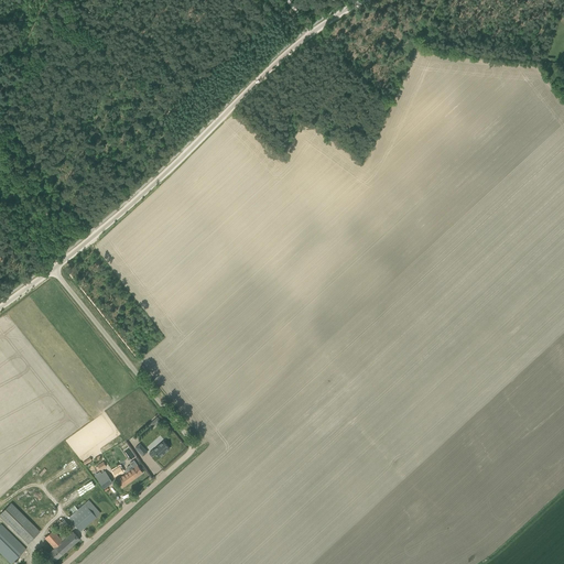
[(151,423),(154,426),(160,421),(158,418),(151,423)]
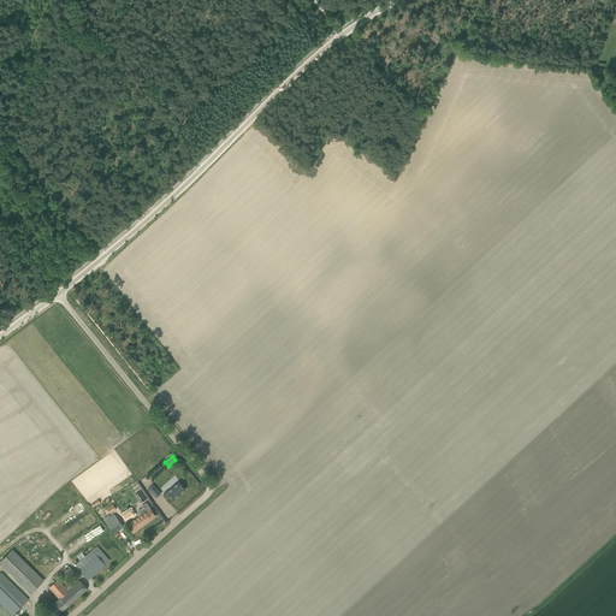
[(163,496),(166,499),(170,496),(175,499),(185,490),(178,481),(167,492),(167,491),(163,496)]
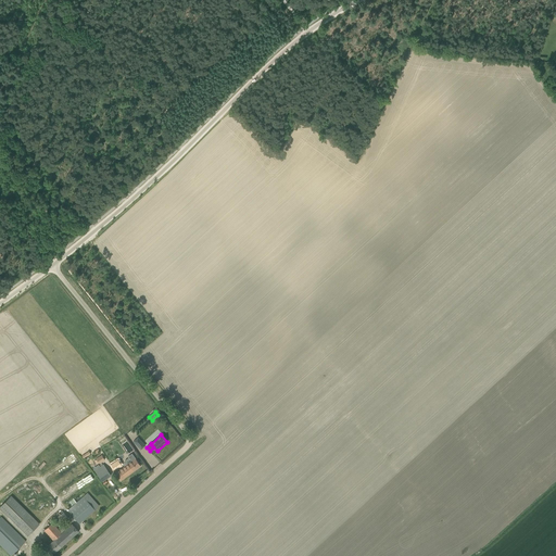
[(124,466),(115,472),(121,480),(140,466),(135,458),(131,454),(127,457),(128,458),(124,462),(125,463),(123,464),(124,466)]
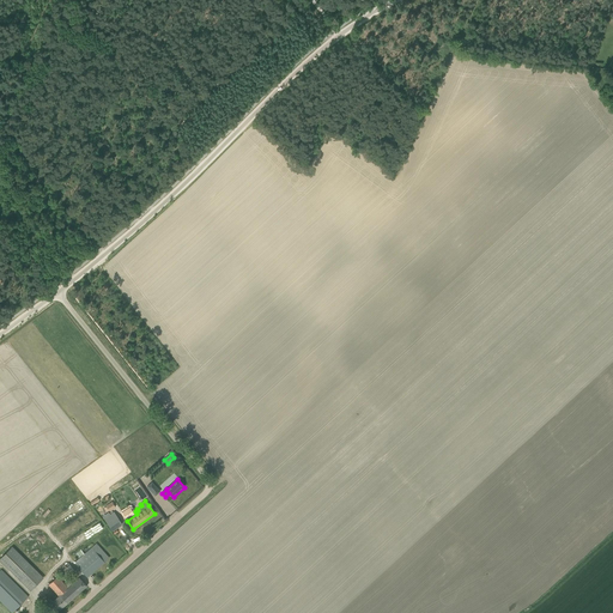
[(105,505),(109,511),(115,508),(111,502),(105,505)]
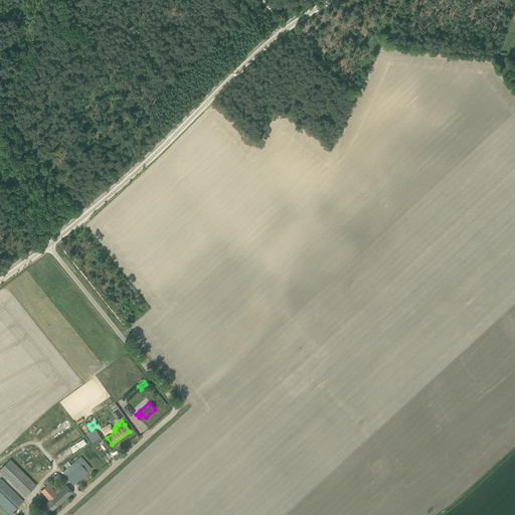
[(103,430),(106,436),(113,431),(110,425),(103,430)]
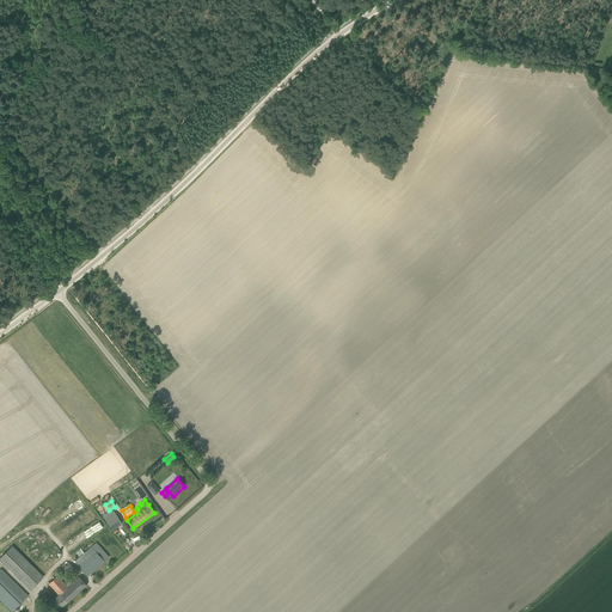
[(103,515),(112,530),(122,522),(114,510),(108,515),(106,513),(103,515)]
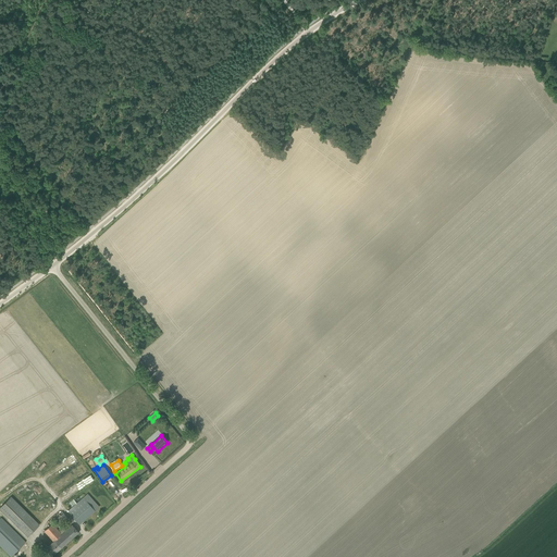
[(11,485),(16,481),(8,470),(2,475),(11,485)]
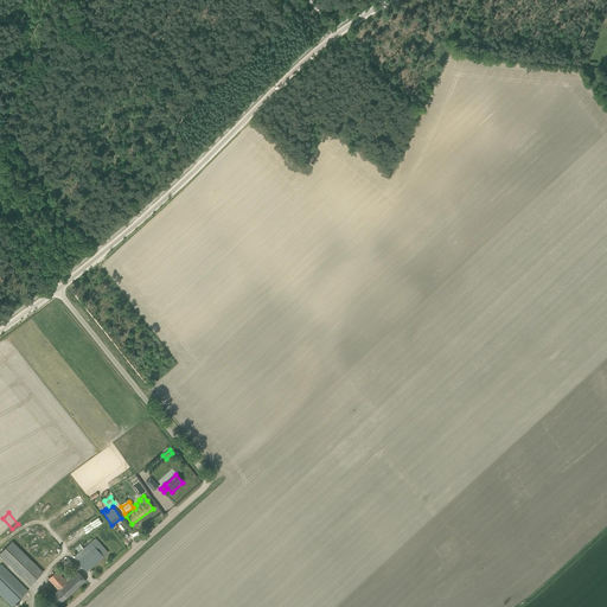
[(0,553),(0,555),(30,586),(43,572),(12,541),(0,553)]
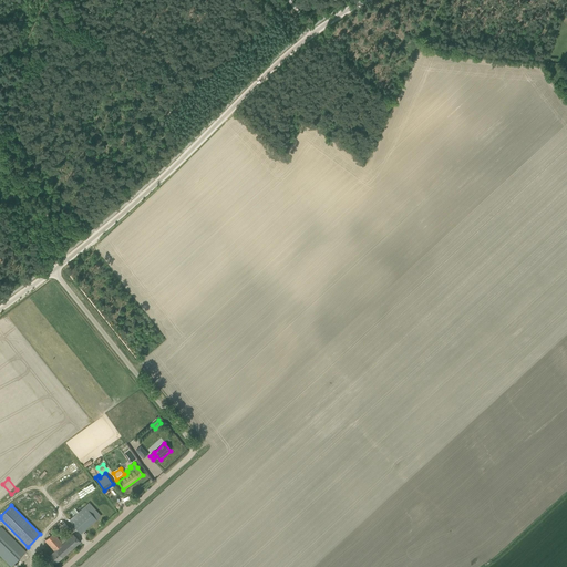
[(85,506),(69,521),(81,534),(96,519),(85,506)]
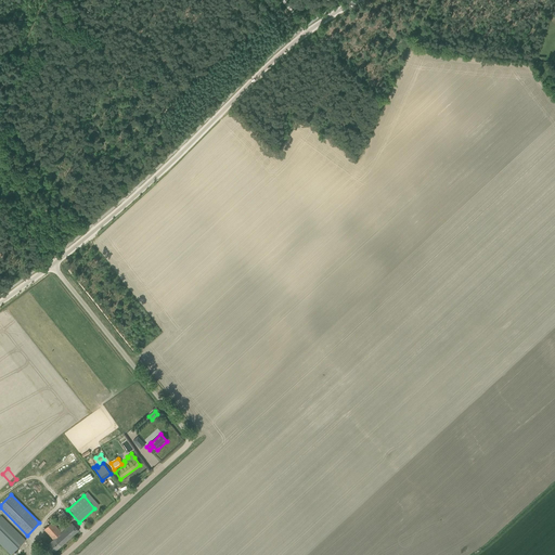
[(50,517),(56,526),(68,517),(62,510),(50,517)]
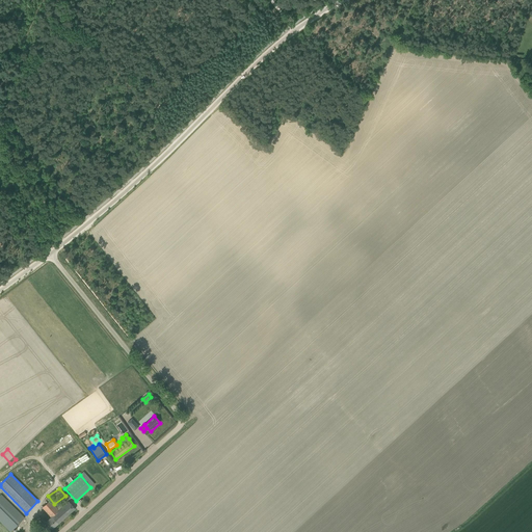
[(0,495),(0,522),(10,531),(25,517),(1,494),(0,495)]
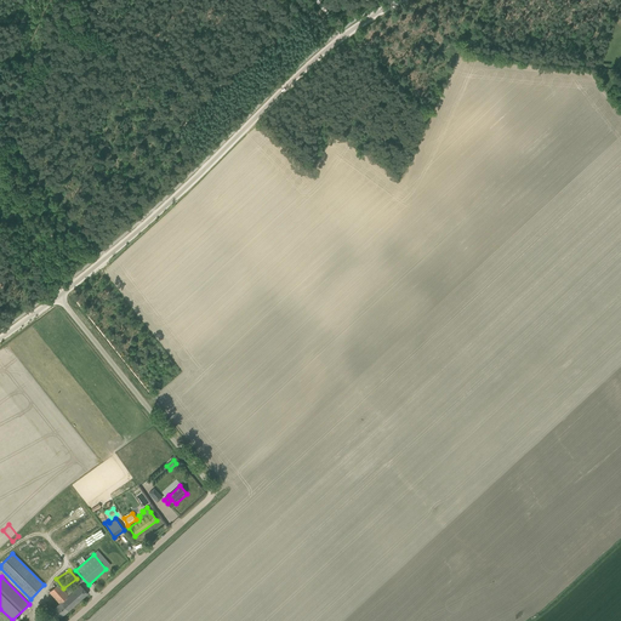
[(52,610),(60,619),(87,593),(80,585),(73,591),(70,588),(66,592),(58,584),(49,592),(60,603),(52,610)]
